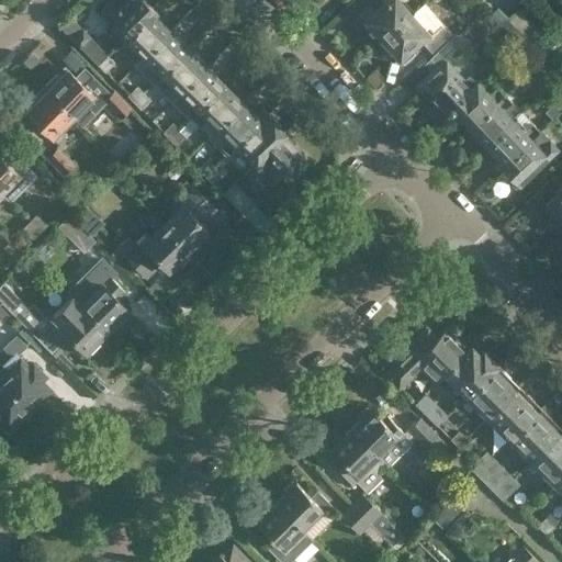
[(110,0),(111,1),(101,12),(111,22),(110,23),(124,38),(154,9),(144,0),(110,0)]
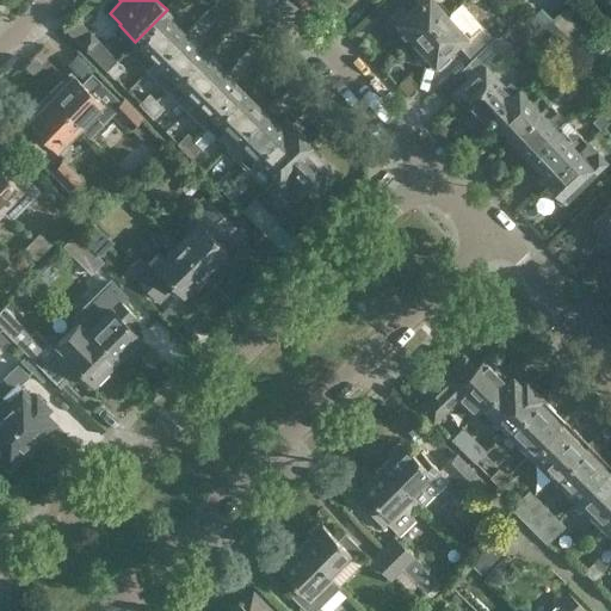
[(446,16),(437,4),(440,0),(415,0),(418,2),(407,13),(399,5),(386,16),(413,45),(446,16)]
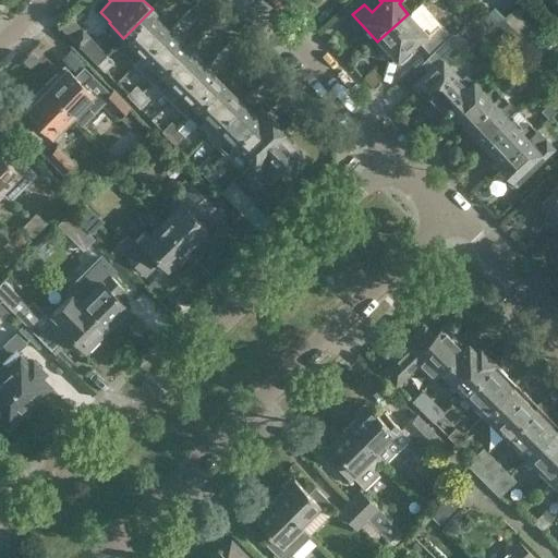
[(506,17),(493,7),(483,19),(514,49),(525,39),(505,20),(506,17)]
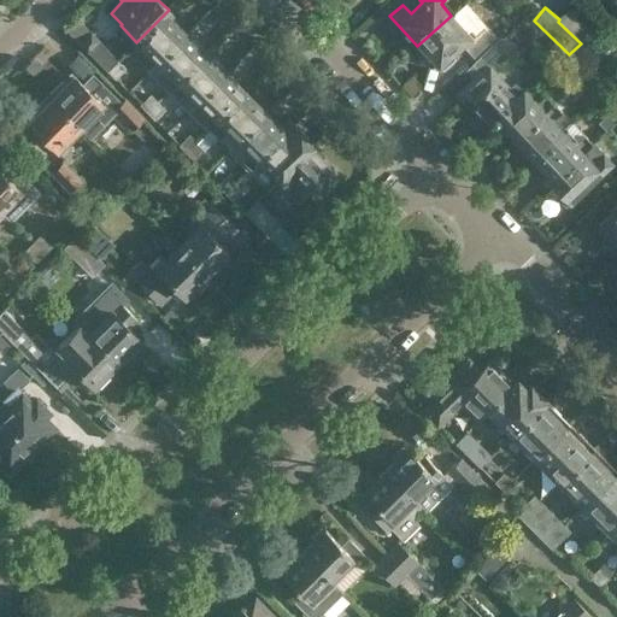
[(169,10),(136,42),(129,50),(139,58),(146,51),(157,62),(184,34),(170,19),(175,16),(169,10)]
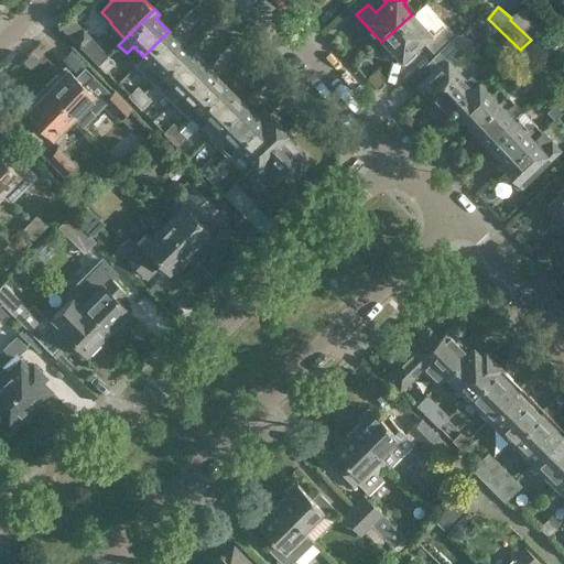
[(412,14),(381,42),(392,55),(396,52),(404,62),(415,52),(413,49),(422,41),(424,44),(425,44),(435,55),(437,52),(455,35),(445,24),(440,29),(430,17),(422,24),(412,14)]
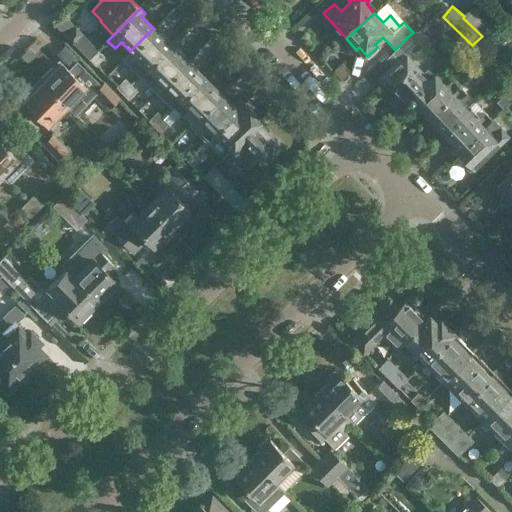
[(410,61),(446,27),(433,14),(416,30),(415,30),(413,32),(397,47),(406,57),(382,79),(405,102),(409,98),(433,75),(427,68),(422,73),(410,61)]
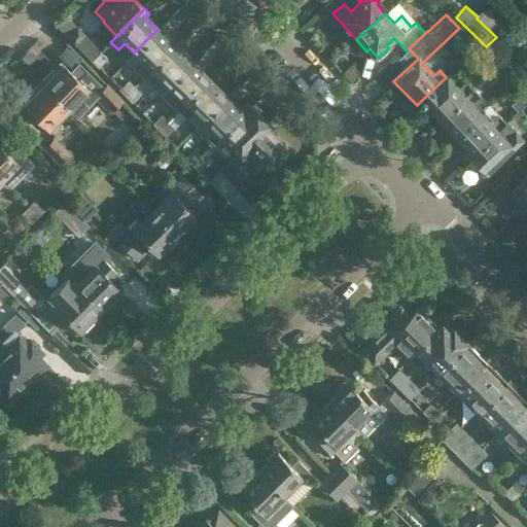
[(92,61),(101,51),(85,35),(85,34),(77,26),(67,36),(92,61)]
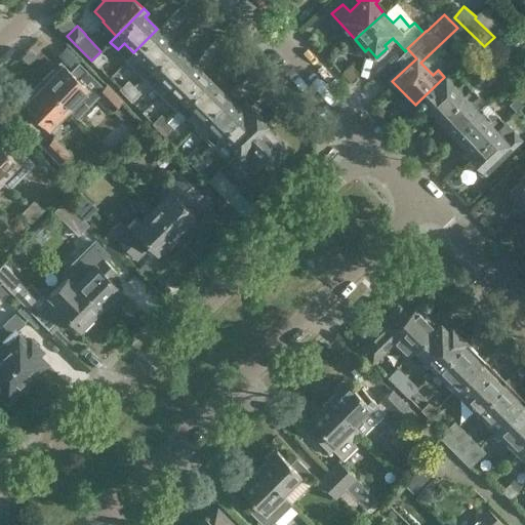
[(157,29),(133,52),(144,62),(136,69),(145,76),(174,45),(157,29)]
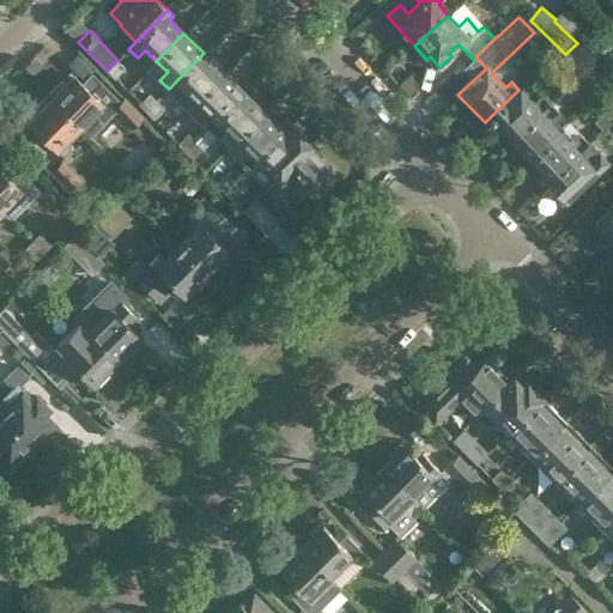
[(547,48),(535,60),(542,68),(554,56),(547,48)]
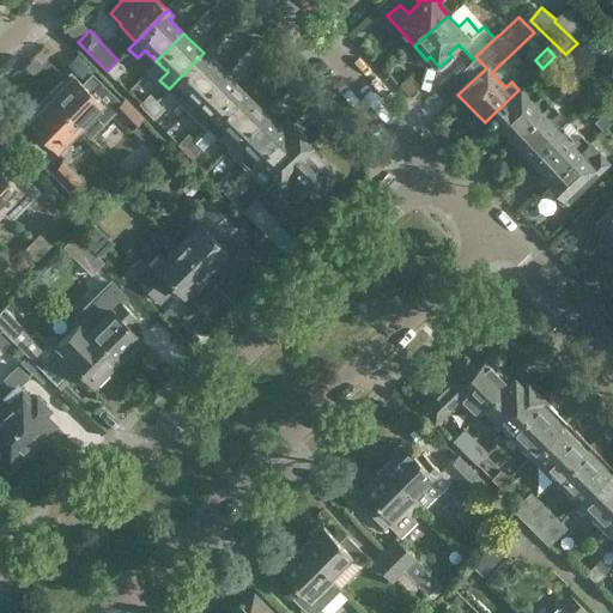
[(196,101),(223,73),(204,53),(169,89),(157,101),(146,111),(153,120),(164,108),(184,89),(196,101)]
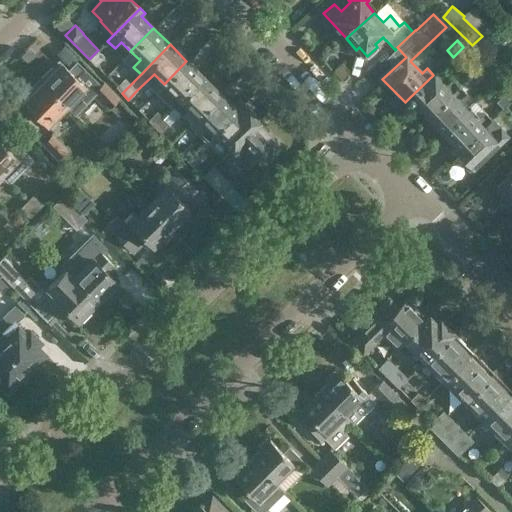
[(98,50),(89,59),(96,66),(105,57),(98,50)]
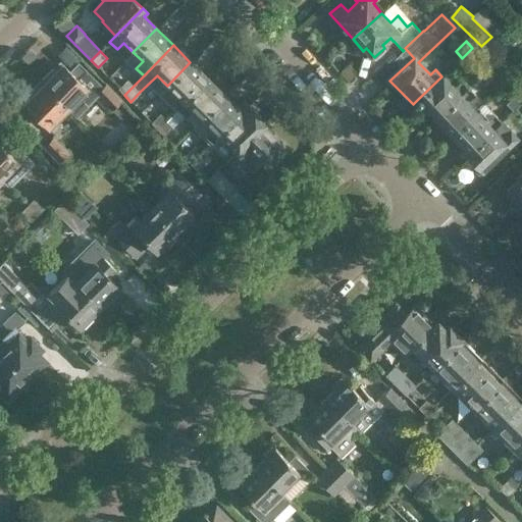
[(483,59),(473,69),(479,75),(489,66),(483,59)]
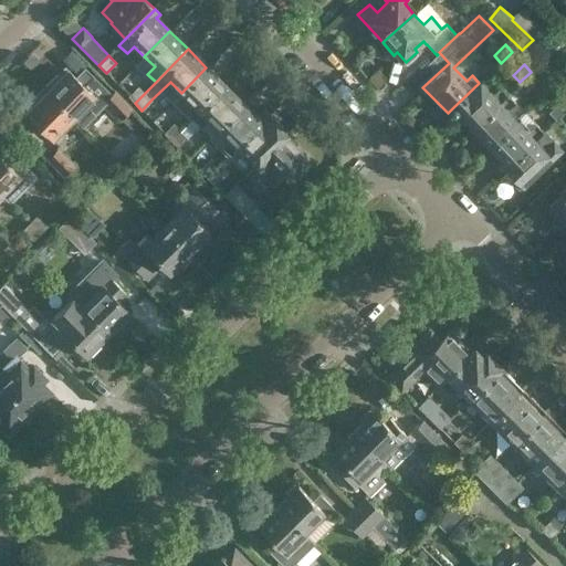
[(224,86),(206,67),(181,93),(191,103),(184,111),(192,118),(224,86)]
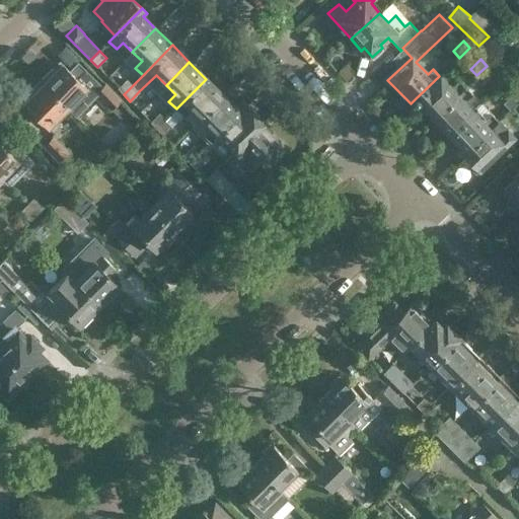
[(85,88),(61,64),(55,71),(52,68),(40,80),(70,110),(82,97),(79,94),(85,88)]
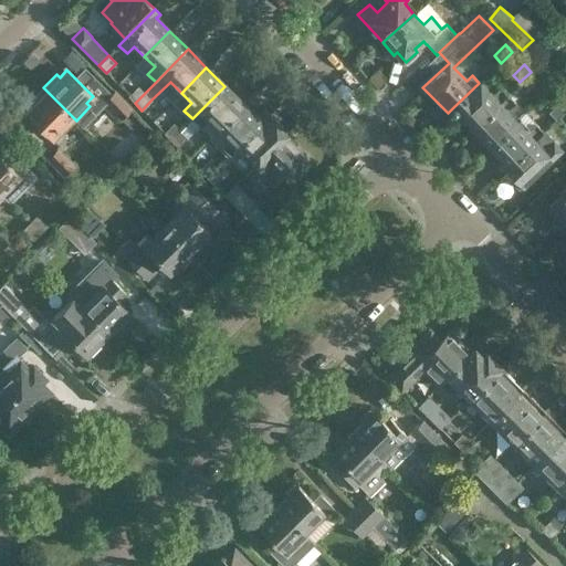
[(531,72),(520,82),(527,90),(538,79),(531,72)]
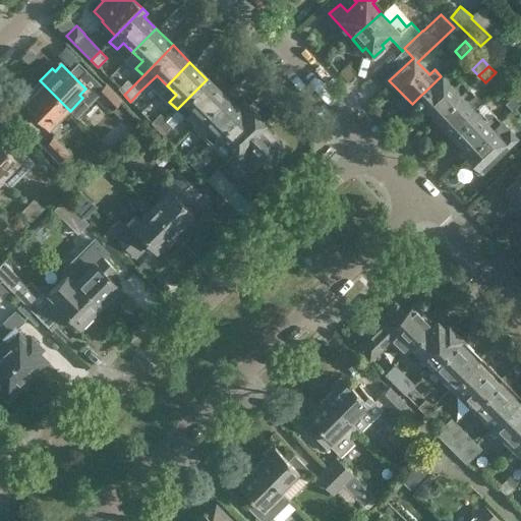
[(466,87),(460,79),(452,88),(441,76),(416,100),(433,117),(466,87)]
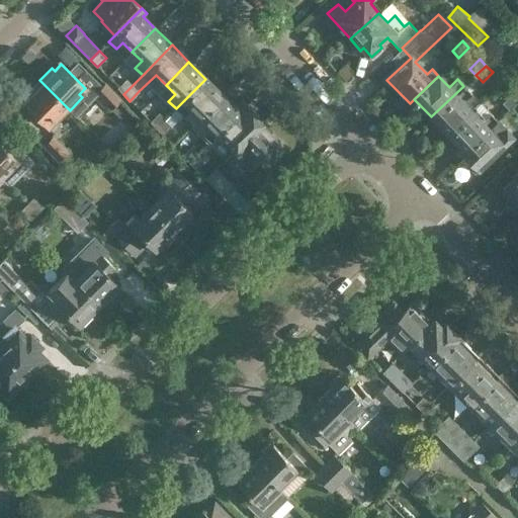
[(123,94),(133,85),(126,79),(117,88),(123,94)]
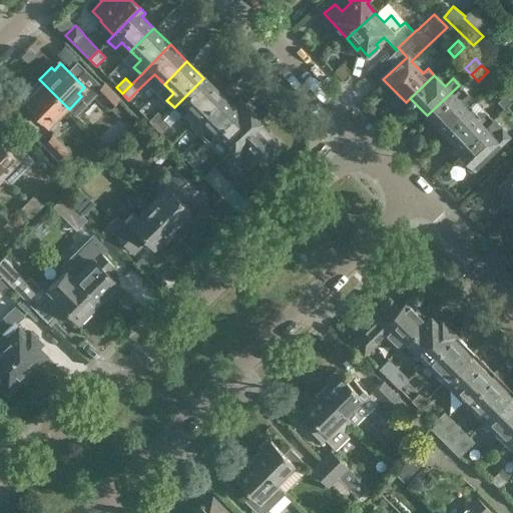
[(187,108),(196,116),(197,117),(220,94),(203,78),(174,107),(163,117),(164,117),(154,127),(160,133),(180,114),(181,115),(183,112),(187,108)]
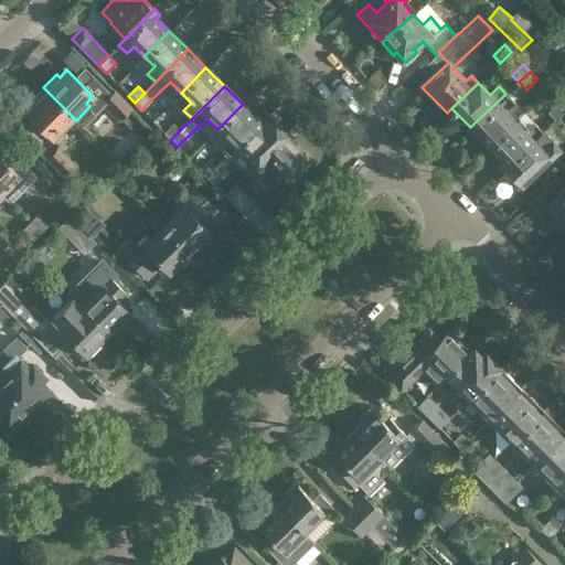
[(63,132),(74,121),(76,120),(43,87),(29,102),(32,105),(25,110),(59,144),(66,136),(63,132)]
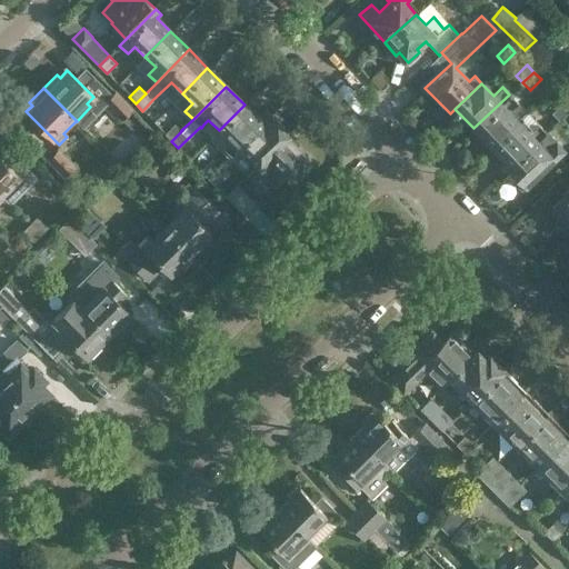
[(133,108),(117,90),(103,102),(121,121),(133,108)]
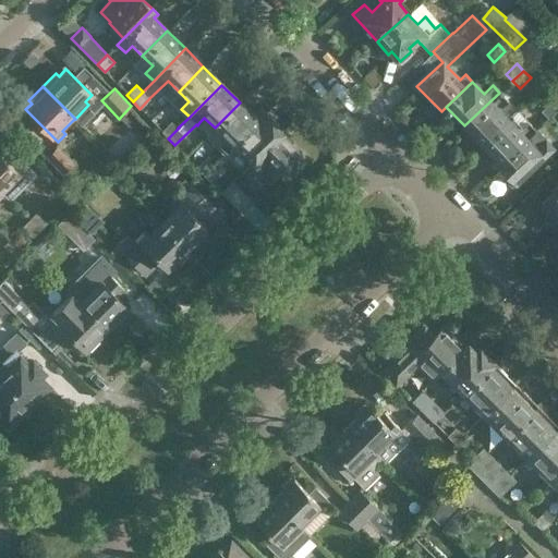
[(508,101),(506,99),(499,93),(464,125),(482,144),(508,119),(499,110),(508,101)]
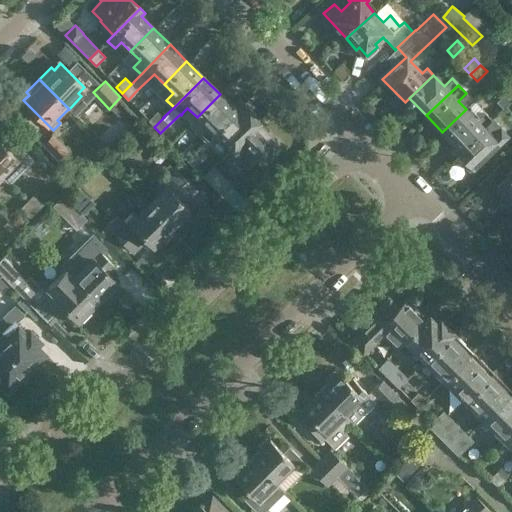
[(501,107),(511,97),(507,92),(496,102),(501,107)]
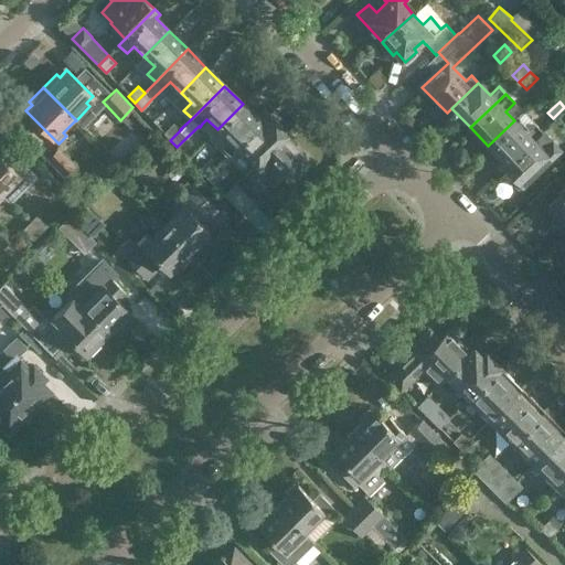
[(243,104),(217,129),(209,139),(226,157),(236,148),(269,115),(265,109),(256,118),(243,104)]
